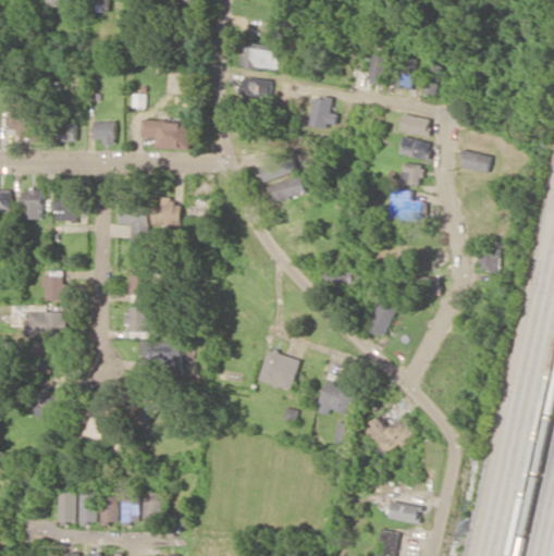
[(88,0),(89,11),(110,11),(109,0),(88,0)]
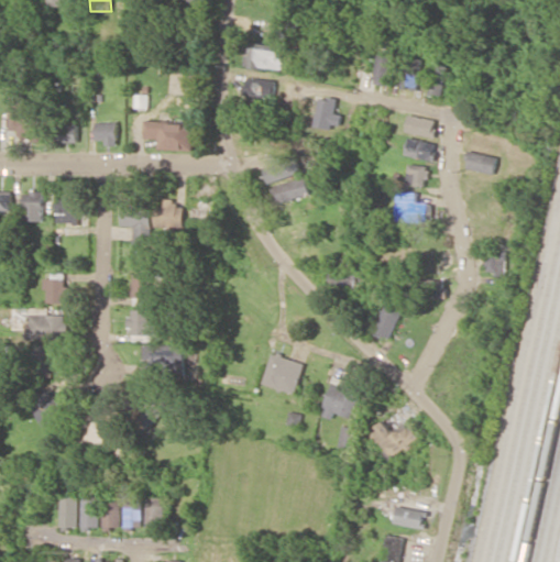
[(204,0),(186,0),(186,12),(204,13),(204,0)]
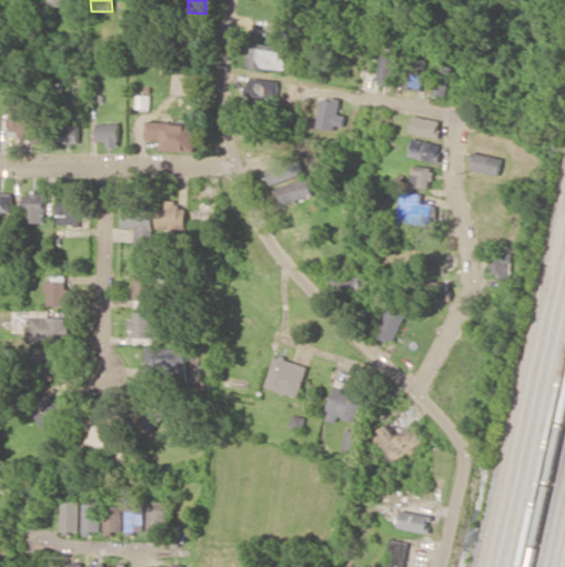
[(283,70),(284,46),(244,43),(244,68),(283,70)]
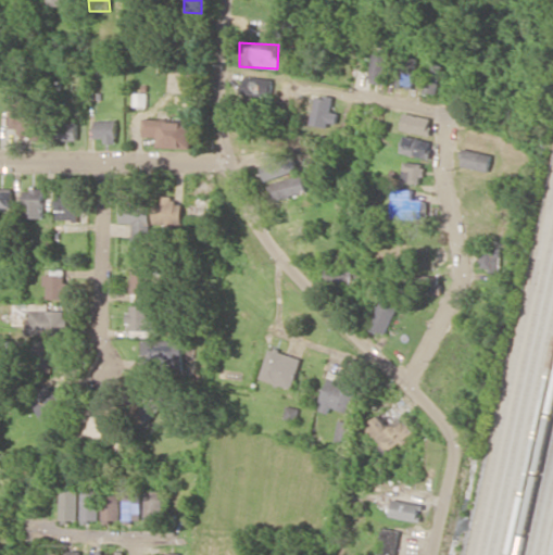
[(366,83),(380,85),(385,55),(371,53),(366,83)]
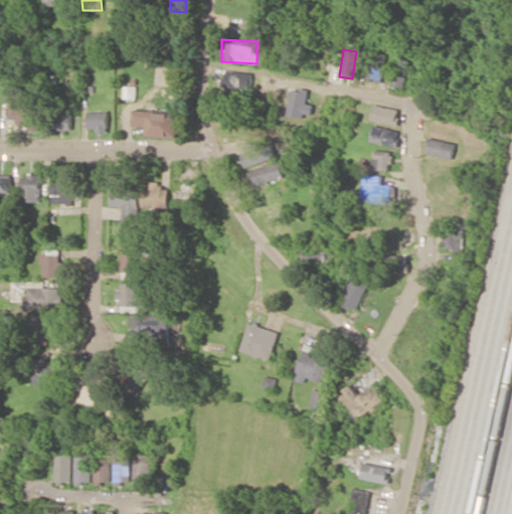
[(384,54),(369,51),(363,80),(379,83),(384,54)]
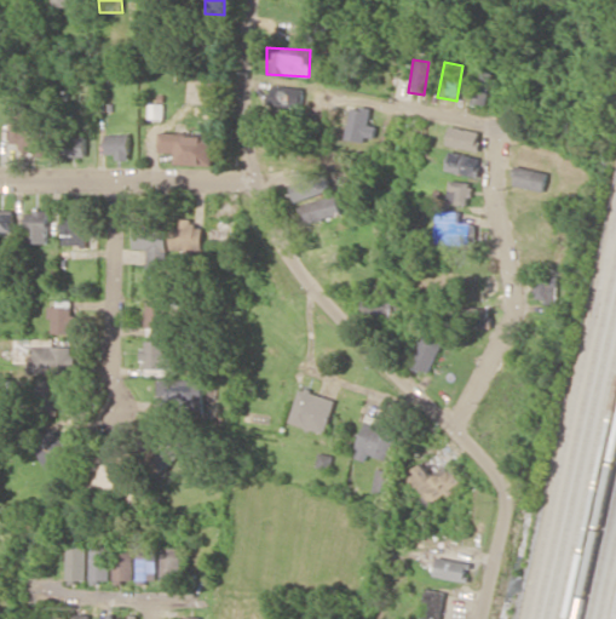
[(490,73),(472,70),(468,103),(485,105),(490,73)]
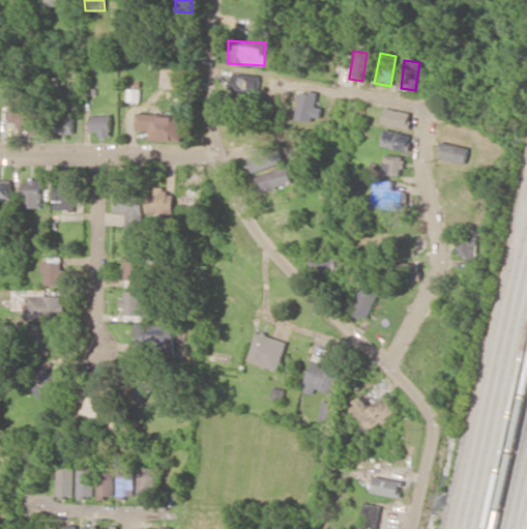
[(258,77),(231,72),(228,89),(255,93),(258,77)]
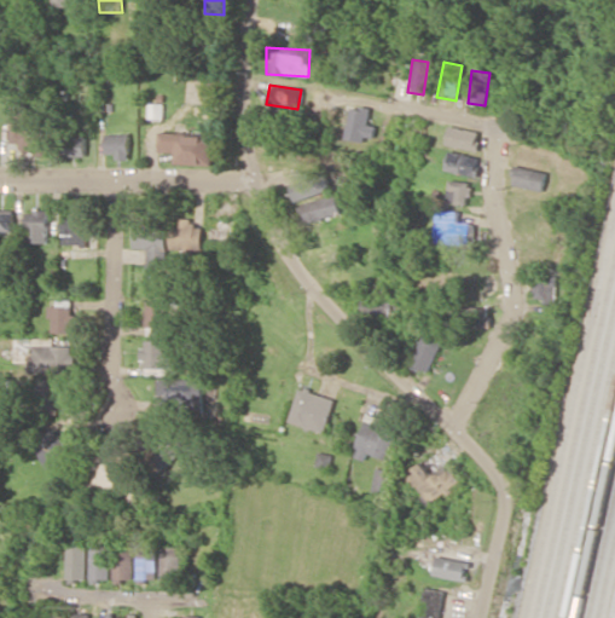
[(9,102),(6,152),(42,154),(44,128),(27,127),(27,102),(9,102)]
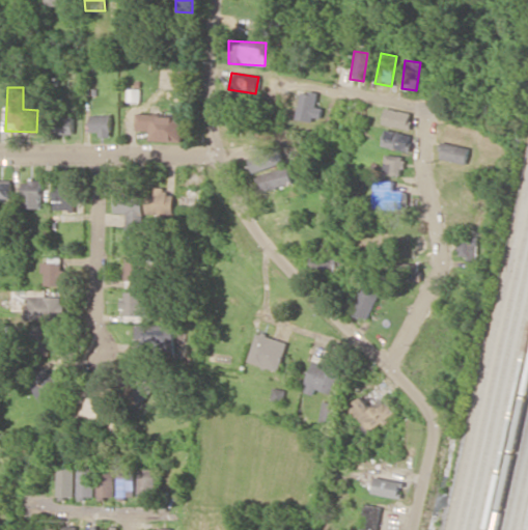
[(294,118),(318,121),(320,108),(313,107),(315,92),(298,90),(294,118)]
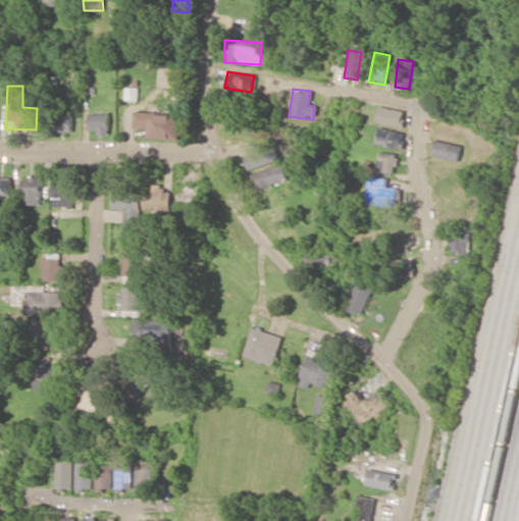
[(373,121),(400,127),(403,112),(377,106),(373,121)]
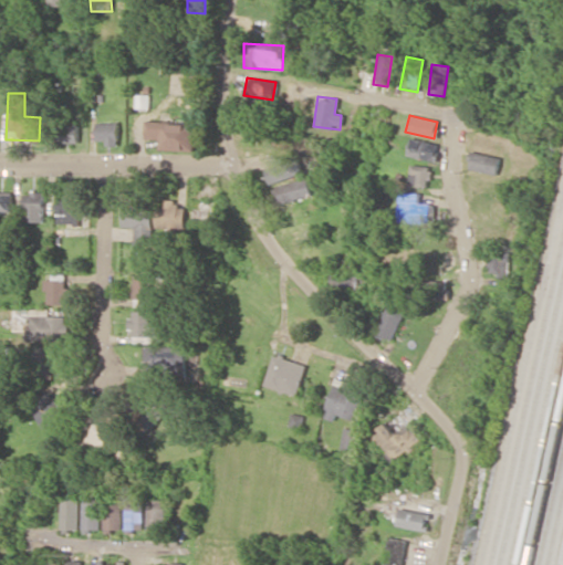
[(143,139),(158,139),(157,149),(193,152),(194,124),(143,122),(143,139)]
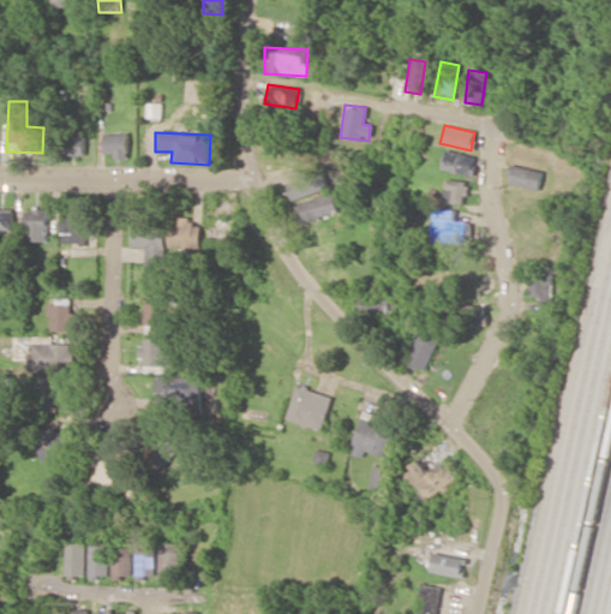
[(102,154),(113,153),(113,159),(125,159),(125,133),(101,135),(102,154)]
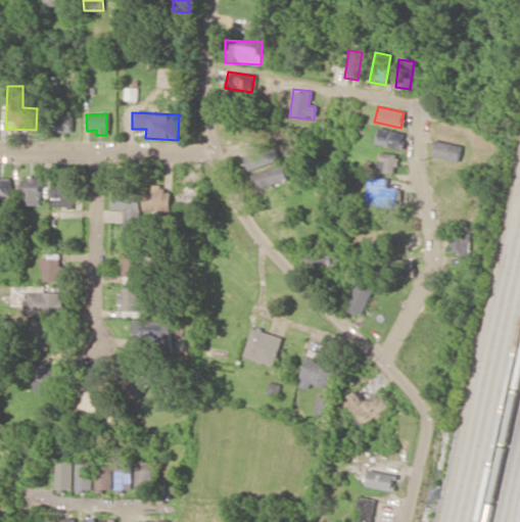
[(69,132),(69,117),(58,119),(59,133),(69,132)]
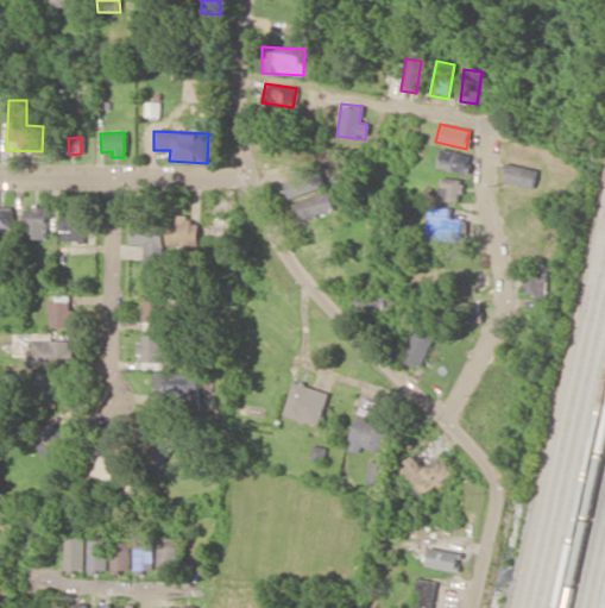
[(435,169),(468,174),(472,155),(438,150),(435,169)]
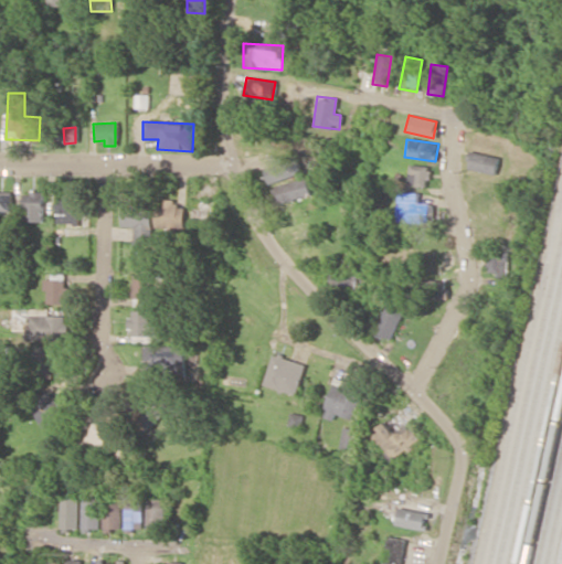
[(497,158),(469,151),(465,169),(494,176),(497,158)]
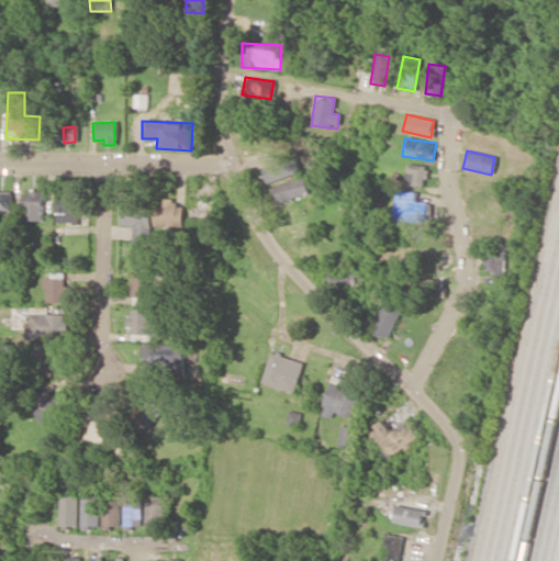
[(266,183),(299,171),(293,156),(260,168),(266,183)]
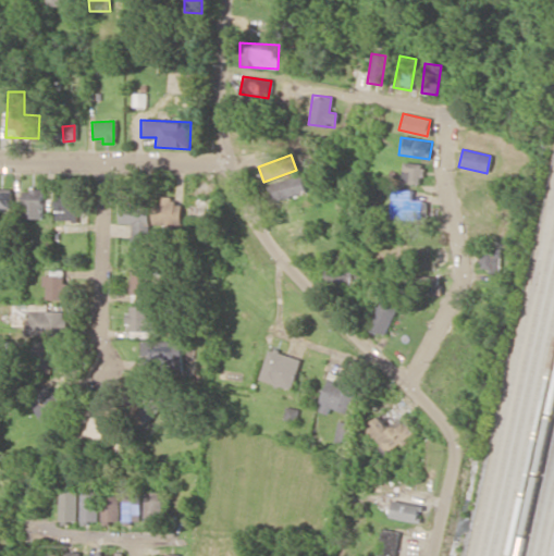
[(421,164),(402,163),(401,184),(419,186),(421,164)]
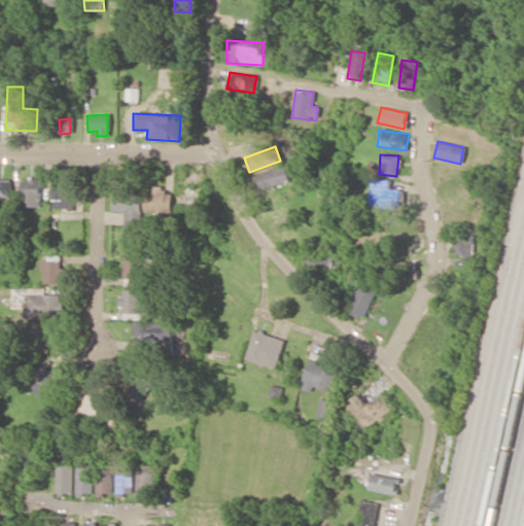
[(288,181),(284,166),(252,175),(257,190),(288,181)]
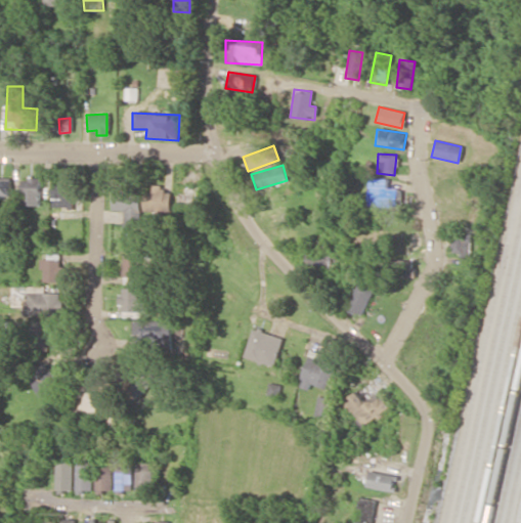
[(0,197),(10,197),(10,178),(0,177),(0,197)]
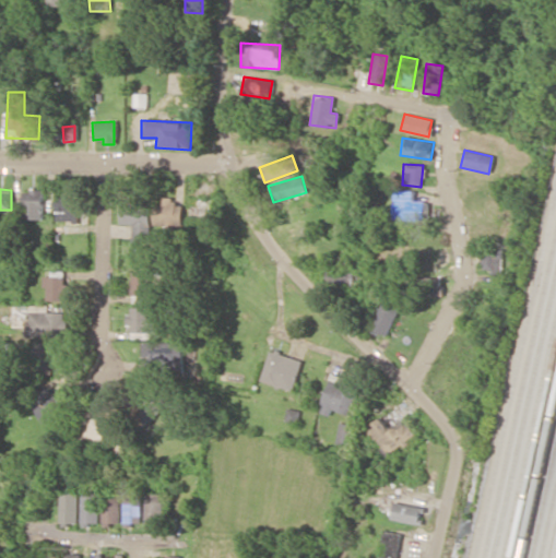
[(42,220),(42,191),(22,191),(21,220),(42,220)]
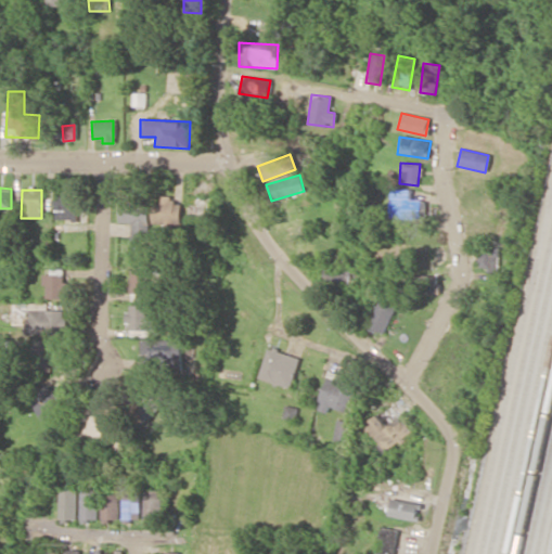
[(54,220),(76,220),(76,190),(54,190),(54,220)]
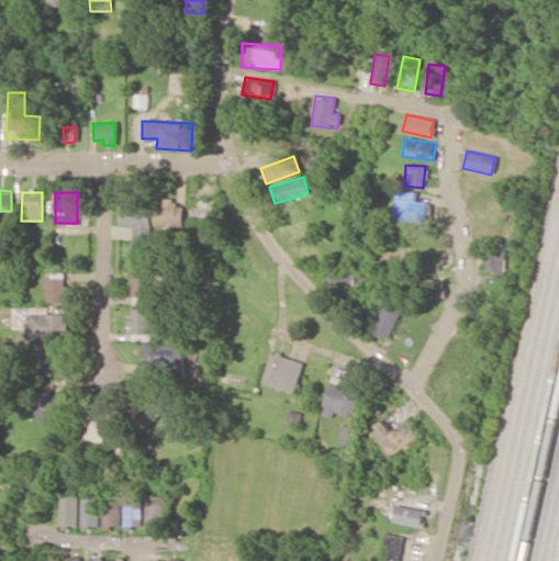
[(415,193),(393,192),(393,221),(429,222),(429,203),(415,202),(415,193)]
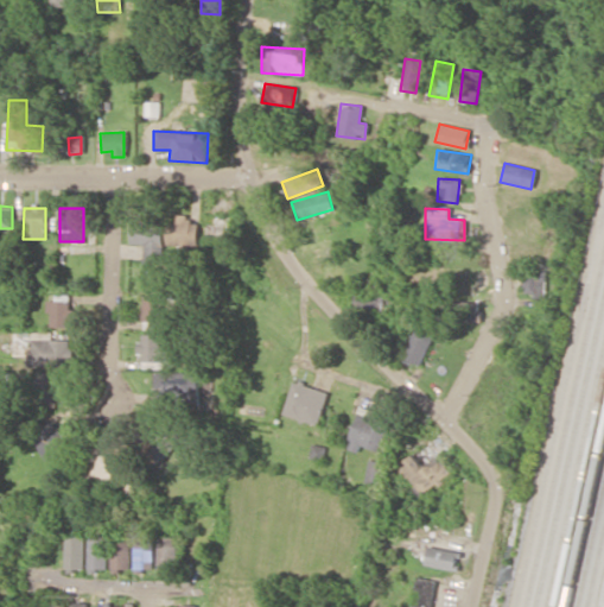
[(165,246),(195,246),(196,222),(186,222),(186,215),(166,215),(165,246)]
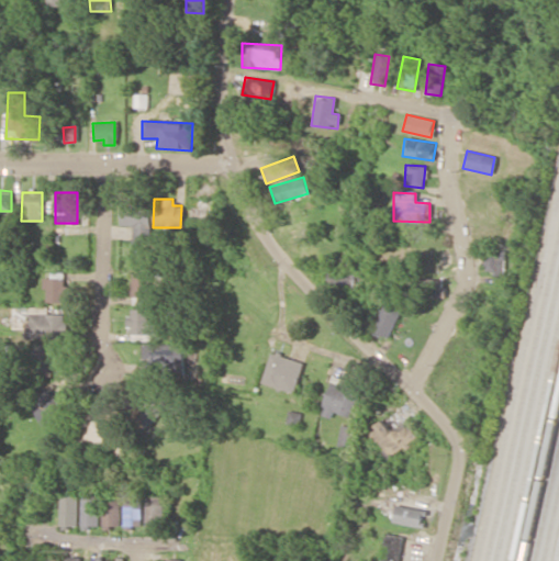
[(210,222),(209,201),(203,202),(203,208),(190,209),(190,223),(210,222)]
